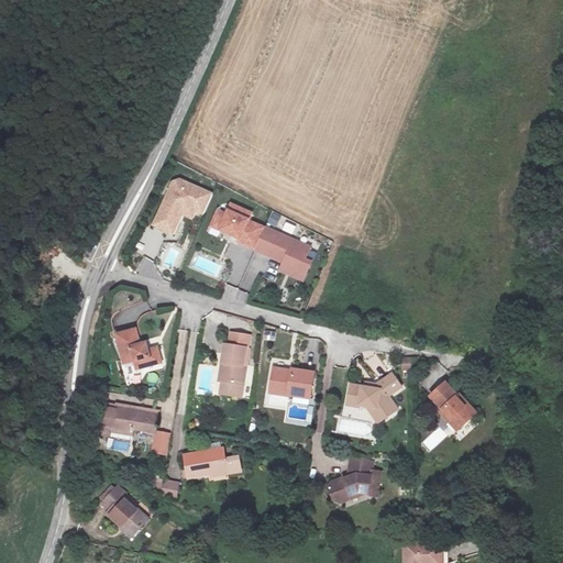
[(173,180),(152,225),(177,238),(184,217),(202,223),(214,191),(183,177),(173,180)]
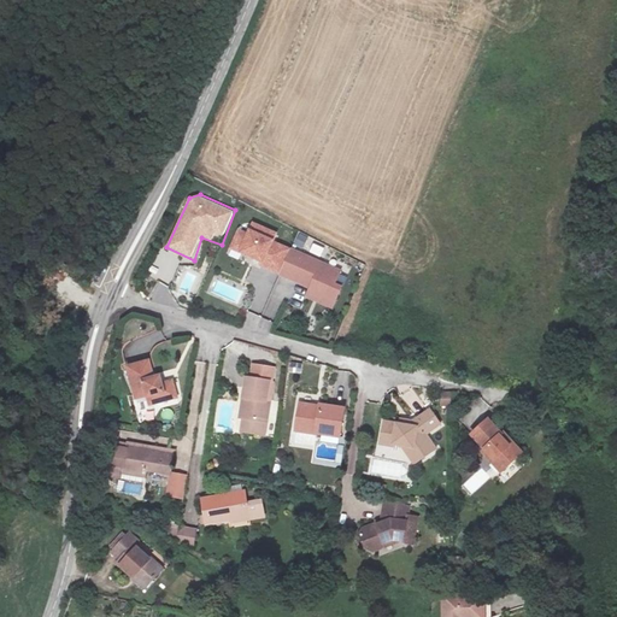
[(238,227),(229,248),(264,262),(263,266),(280,274),(292,248),(276,241),(280,233),(254,221),(250,231),(238,227)]
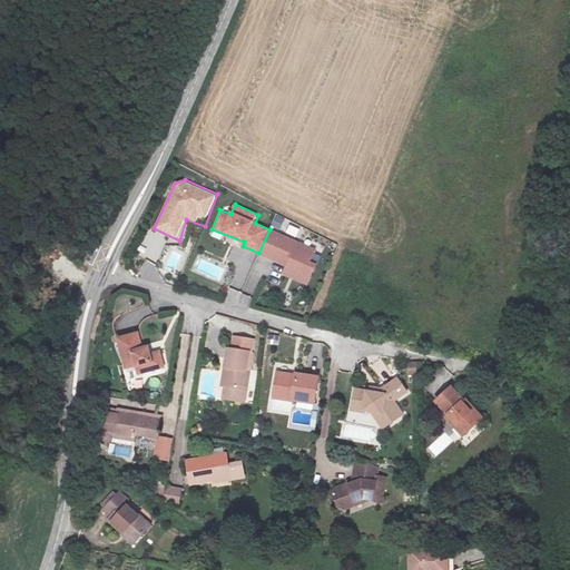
[(286,267),(284,273),(307,285),(317,264),(311,262),(316,247),(271,227),(269,229),(258,253),(258,255),(286,267)]
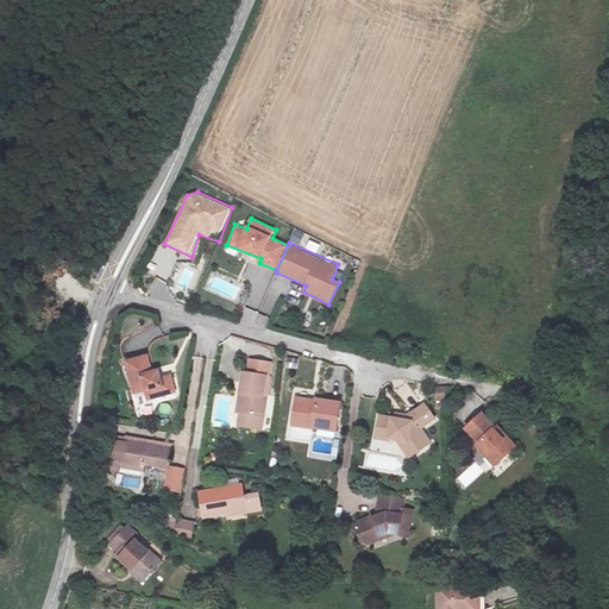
[(146,270),(167,281),(181,256),(161,245),(146,270)]
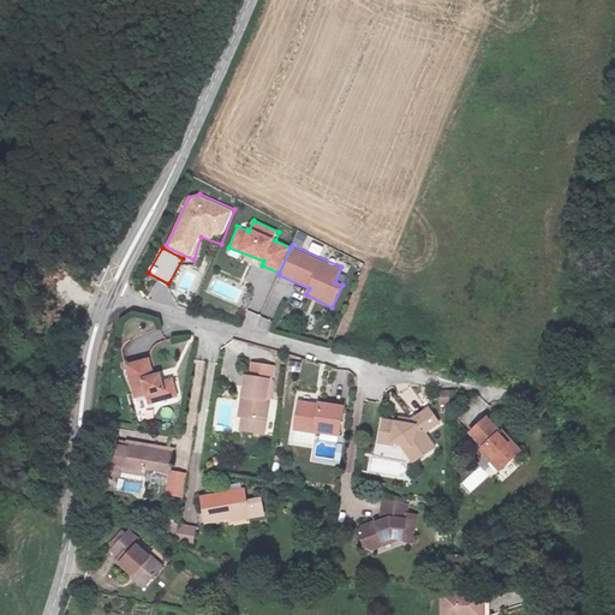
[(172,290),(190,299),(204,276),(186,266),(172,290)]
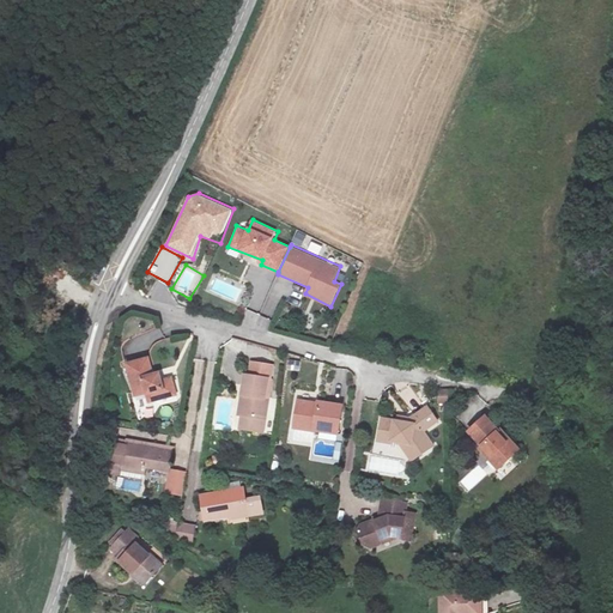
[(146,359),(127,364),(134,396),(145,394),(147,405),(174,399),(170,380),(159,381),(158,374),(150,375),(146,359)]
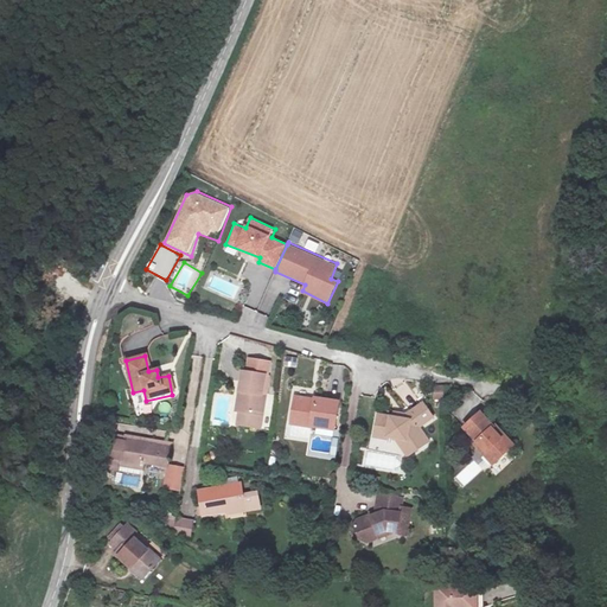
[(263,371),(238,369),(236,388),(242,389),(236,421),(261,426),(266,391),(260,390),(263,371)]
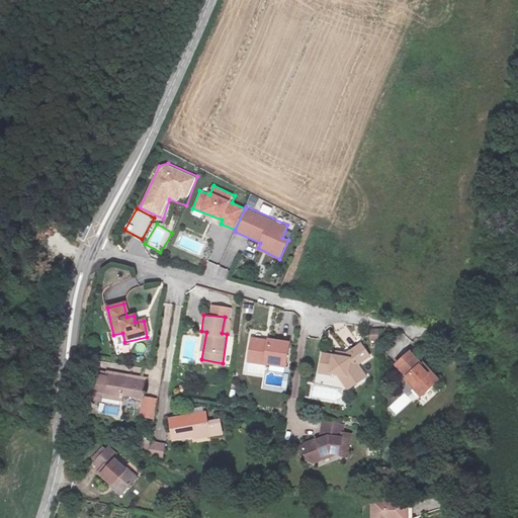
[(378,329),(370,329),(370,341),(379,340),(378,329)]
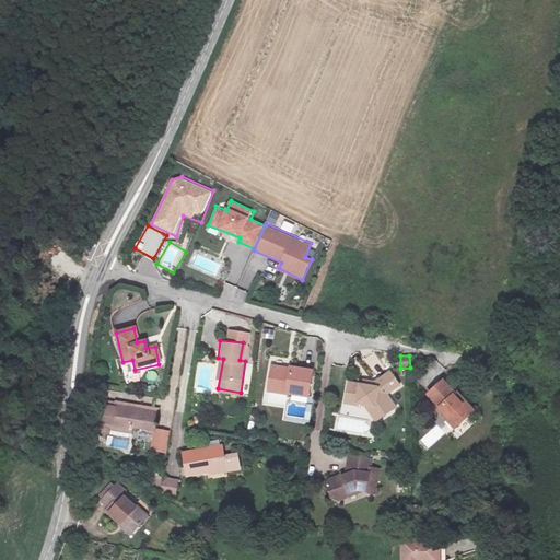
[(282,365),(271,364),(267,388),(307,395),(311,370),(291,366),(290,370),(281,369),(282,365)]
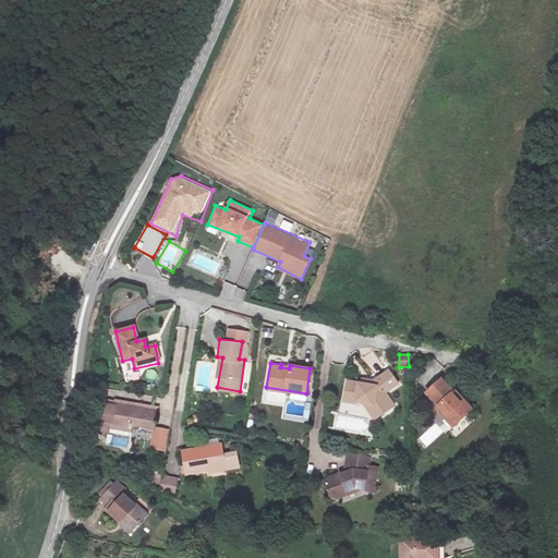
[(374,384),(349,379),(346,401),(358,402),(359,400),(364,401),(370,408),(373,405),(380,415),(396,405),(386,391),(399,381),(390,370),(374,379),(374,384)]
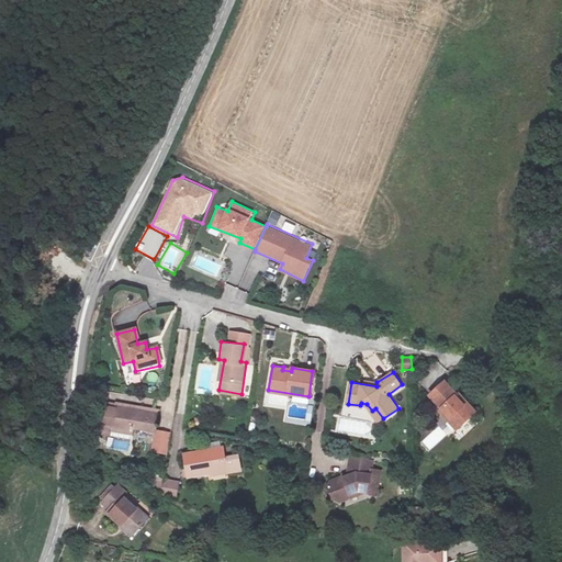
[(473,413),(445,384),(431,397),(442,409),(439,412),(449,422),(452,419),(460,427),(473,413)]
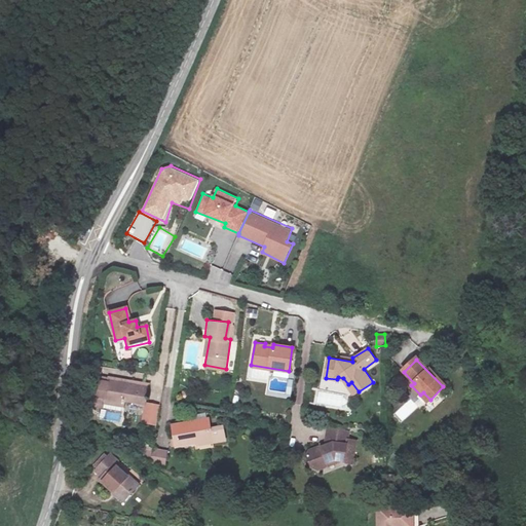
[(106,377),(101,399),(119,403),(119,399),(140,403),(143,384),(106,377)]
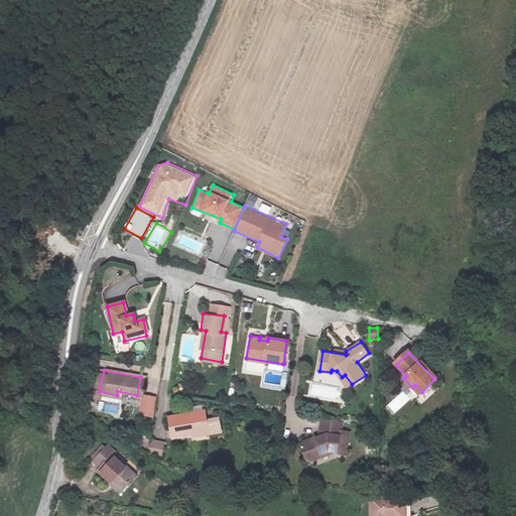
[(415,385),(412,387),(419,395),(422,392),(415,385)]
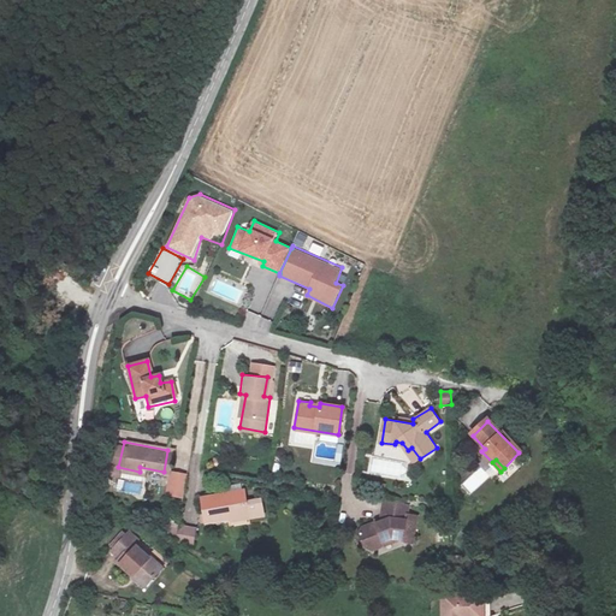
[(138,479),(140,472),(118,467),(117,474),(138,479)]
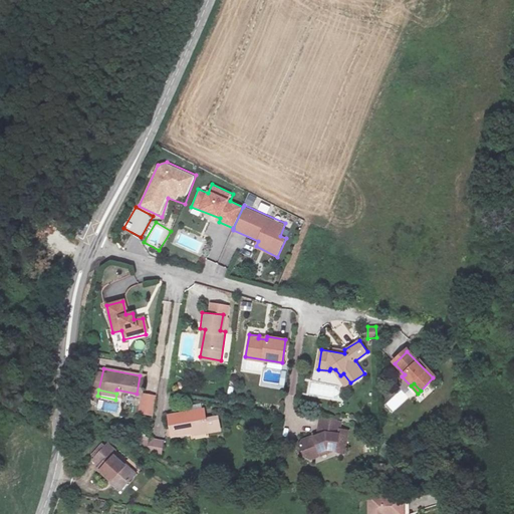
[(384,405),(393,414),(409,399),(401,390),(384,405)]
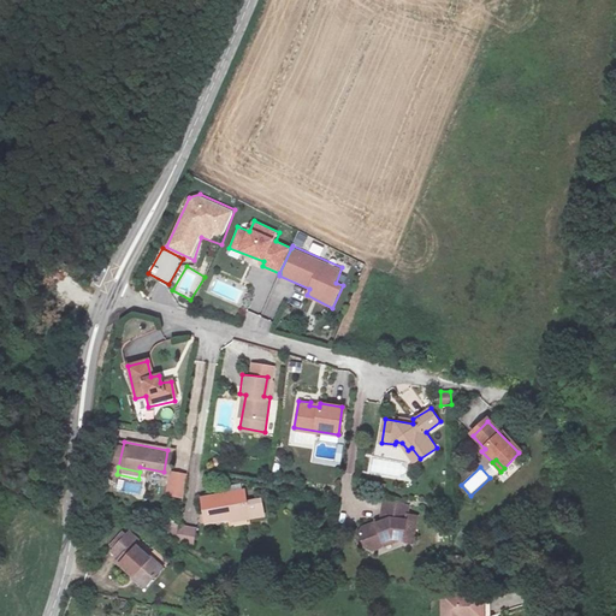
[(171,469),(166,495),(183,498),(189,474),(171,469)]
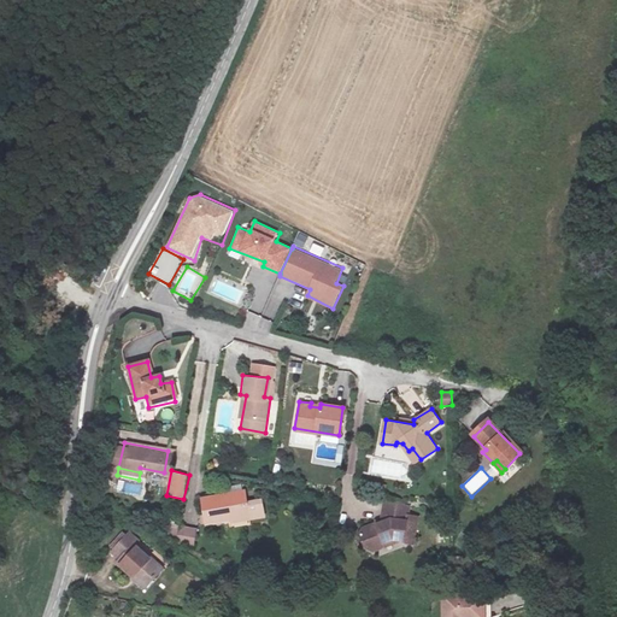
[(245,494),(206,501),(210,527),(250,519),(245,494)]
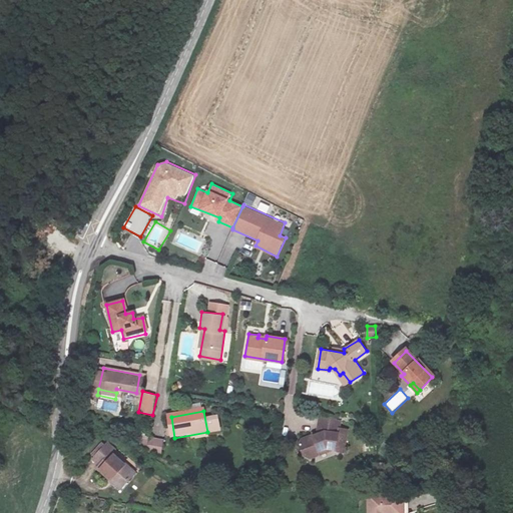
[(341,421),(321,418),(319,433),(322,435),(306,446),(314,459),(321,459),(327,455),(324,453),(334,447),(336,451),(345,452),(346,433),(340,432),(341,421)]
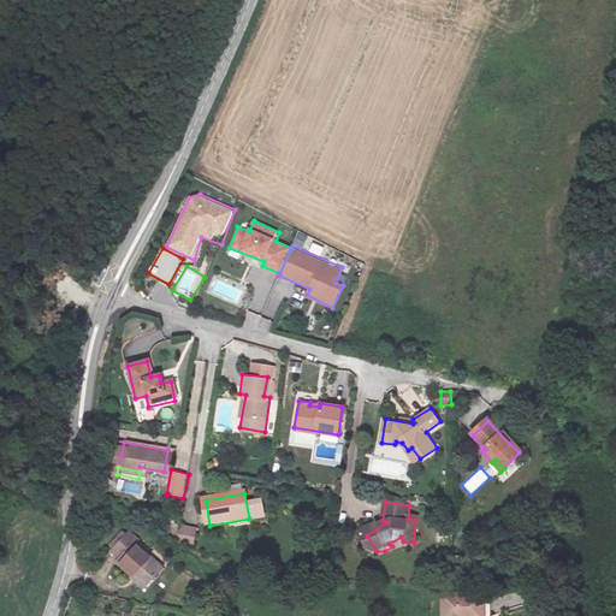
[(194,545),(197,527),(170,522),(167,540),(194,545)]
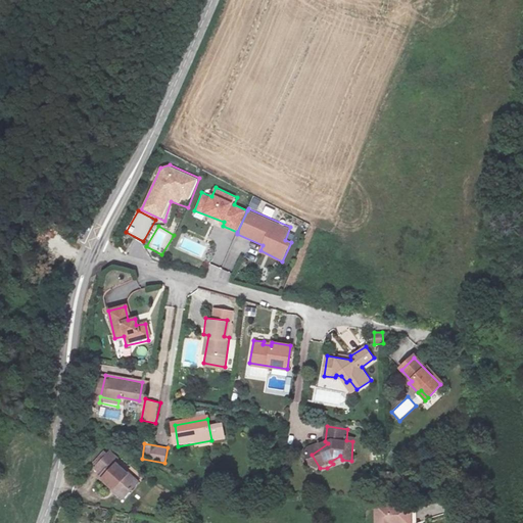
[(115,457),(108,449),(94,468),(99,473),(96,477),(123,497),(137,480),(112,461),(115,457)]
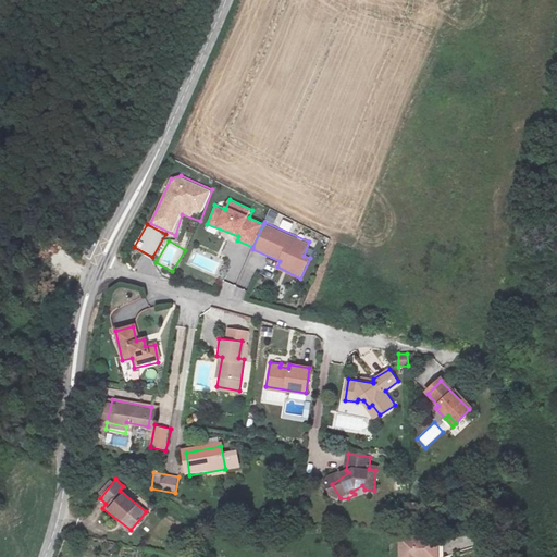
[(417,556),(417,555),(437,555),(437,537),(399,537),(398,556),(417,556)]
